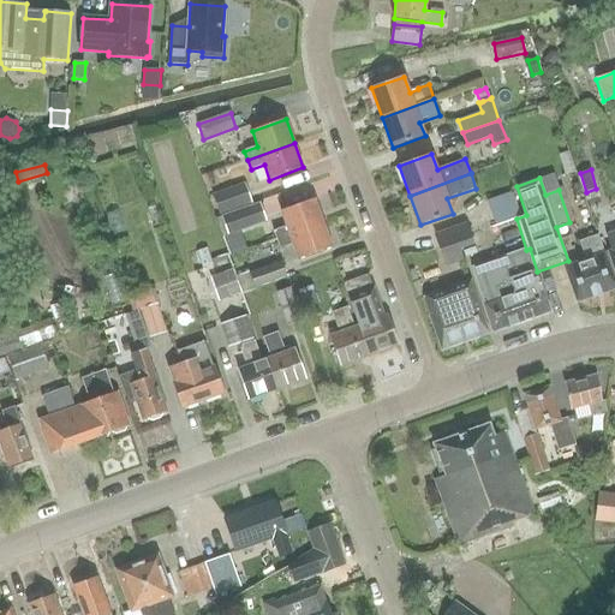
[(220,215),(252,204),(245,184),(213,195),(220,215)]
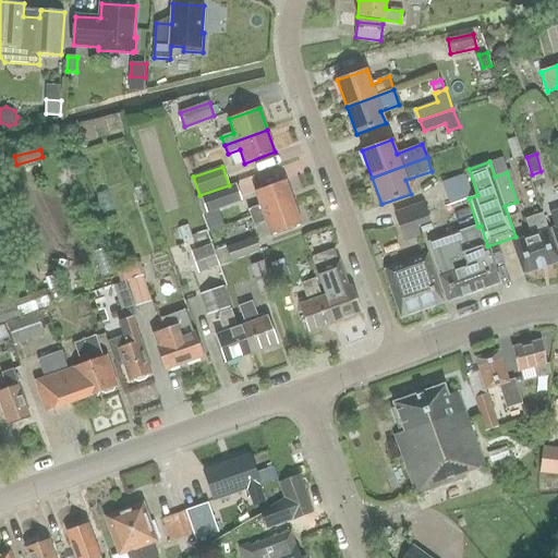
[(541,171),(532,174),(534,182),(543,179),(541,171)]
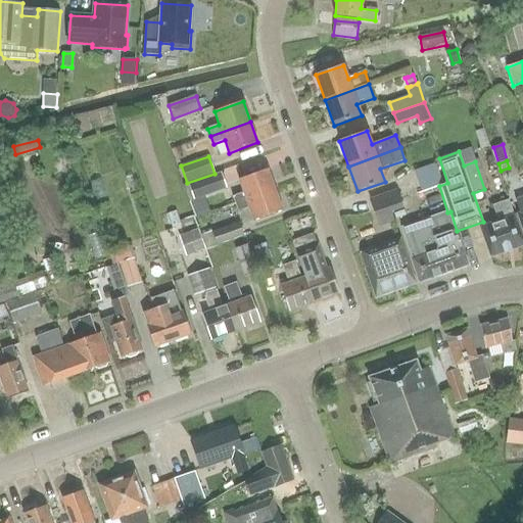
[(418,182),(438,174),(434,163),(415,171),(418,182)]
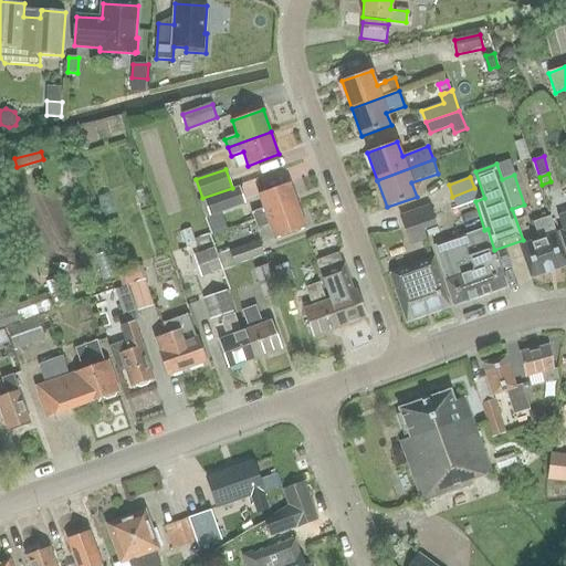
[(255,221),(297,206),(290,184),(259,195),(264,209),(252,212),(255,221)]
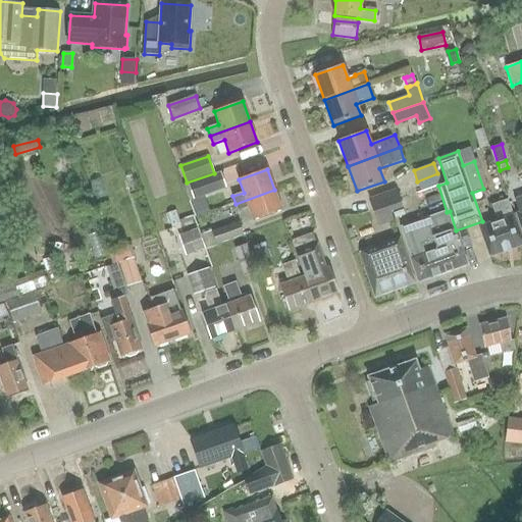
[(226,187),(221,172),(194,181),(199,196),(226,187)]
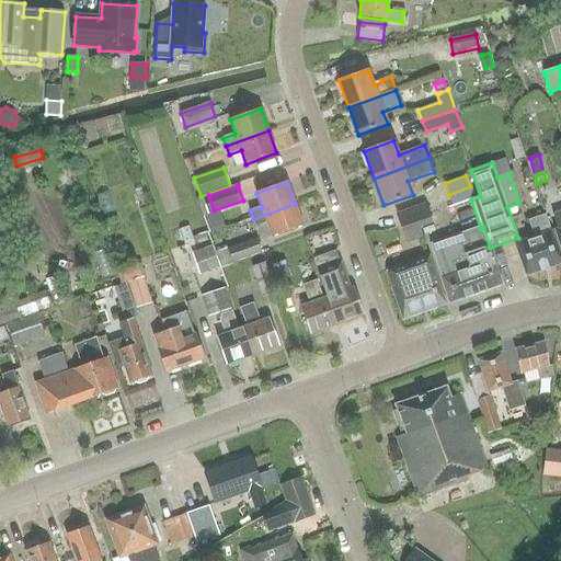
[(470,186),(448,195),(453,206),(474,198),(470,186)]
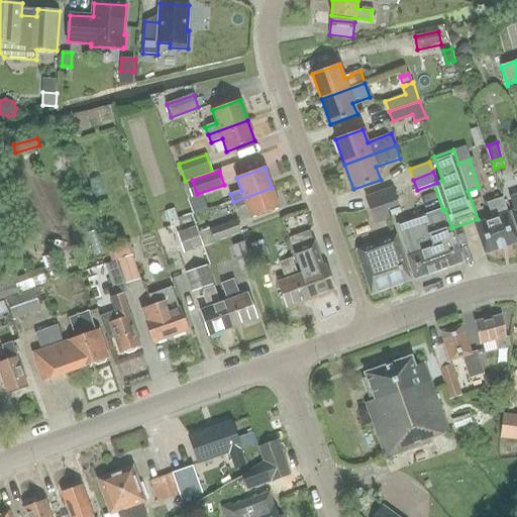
[(272,188),(233,202),(235,209),(246,205),(251,218),(280,208),(272,188)]
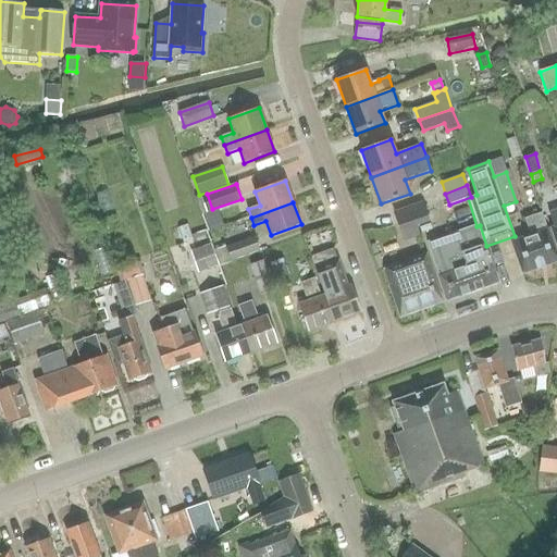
[(417,226),(430,222),(422,202),(393,213),(404,243),(420,236),(417,226)]
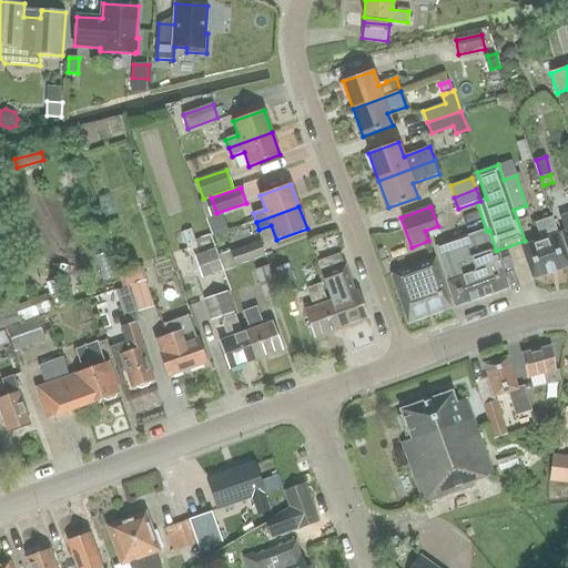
[(533,280),(567,266),(567,261),(553,217),(535,223),(541,241),(521,247),(533,280)]
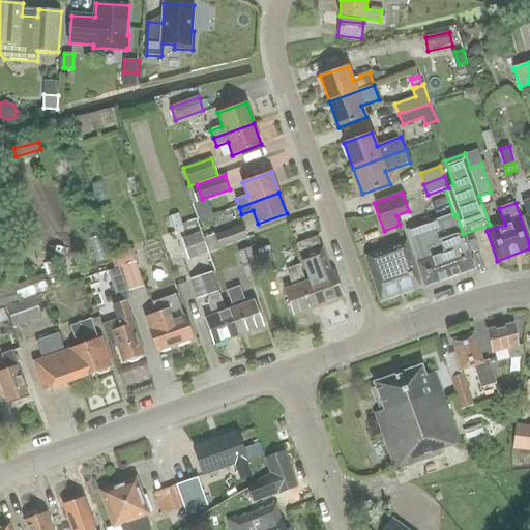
[(474,269),(463,234),(457,214),(453,215),(425,225),(408,231),(418,263),(417,263),(425,287),(474,269)]
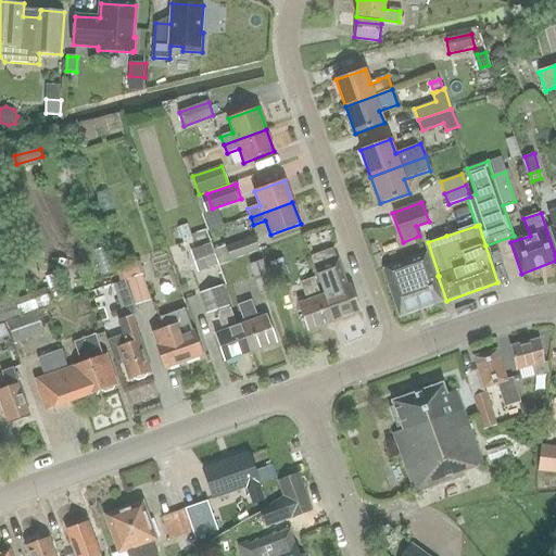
[(230,260),(260,250),(255,237),(226,248),(230,260)]
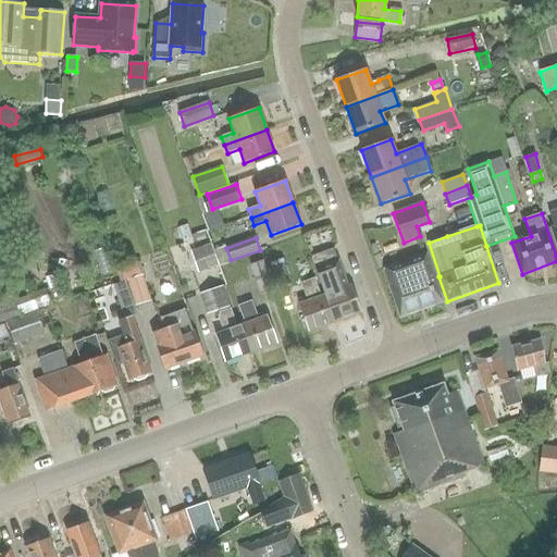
[(392,251),(388,243),(375,247),(379,256),(392,251)]
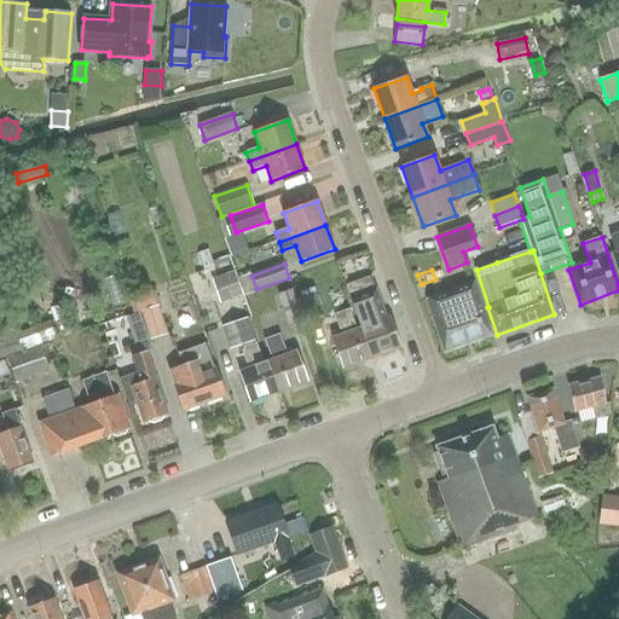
[(230,273),(224,276),(232,300),(243,296),(235,272),(230,273)]
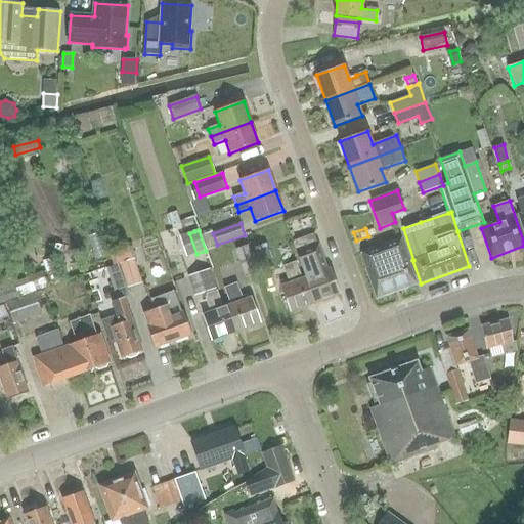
[(217,245),(213,233),(202,236),(208,251),(218,248),(217,245)]
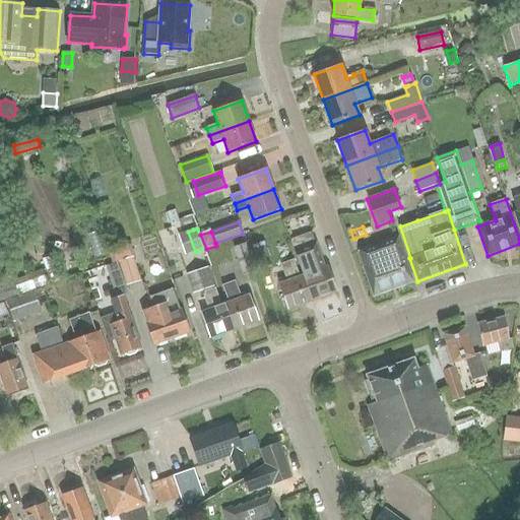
[(304,276),(313,302),(336,293),(327,267),(325,268),(312,233),(290,240),(299,265),(303,263),(307,274),(304,276)]
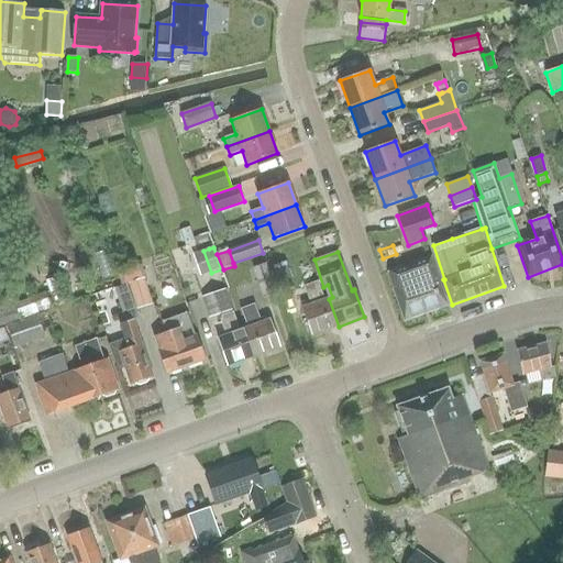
[(412,283),(423,315),(448,306),(431,258),(401,268),(407,285),(412,283)]
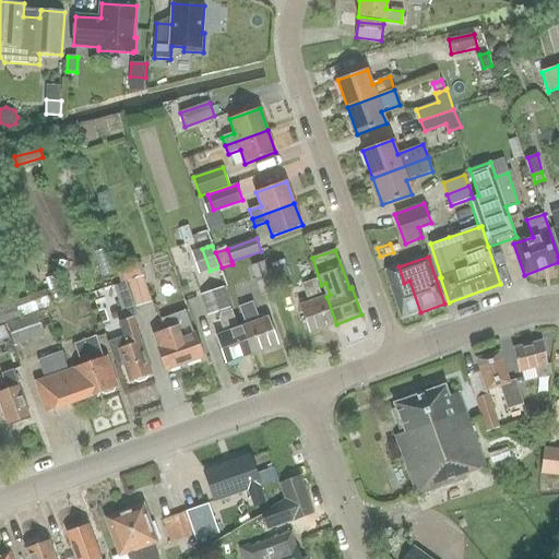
[(274,288),(263,260),(250,264),(261,293),(274,288)]
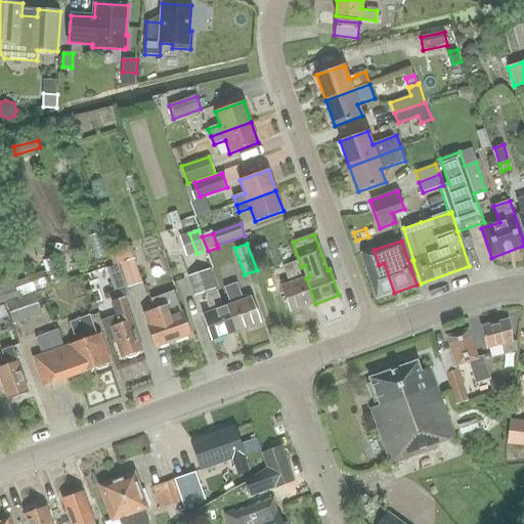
[(262,271),(275,267),(267,245),(254,249),(262,271)]
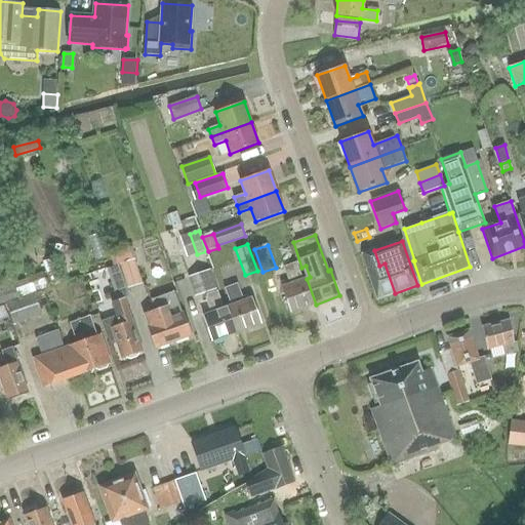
[(377,299),(395,293),(385,264),(379,266),(374,250),(362,254),(377,299)]
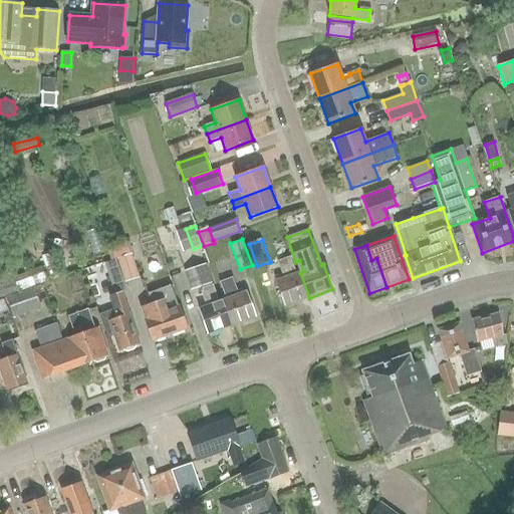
[(126,283),(140,278),(131,255),(117,259),(126,283)]
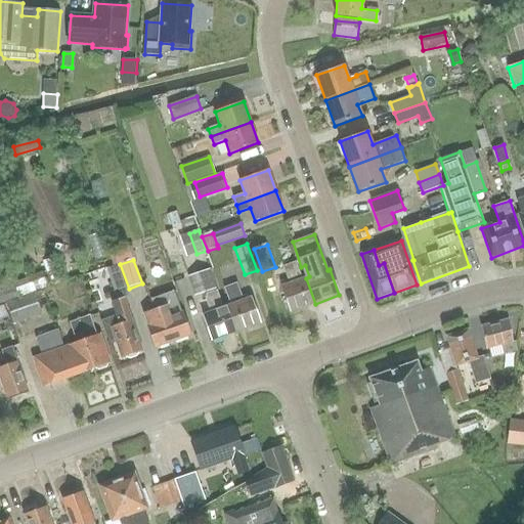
[(315,304),(306,278),(302,279),(296,262),(282,266),(290,285),(281,287),(291,312),(315,304)]
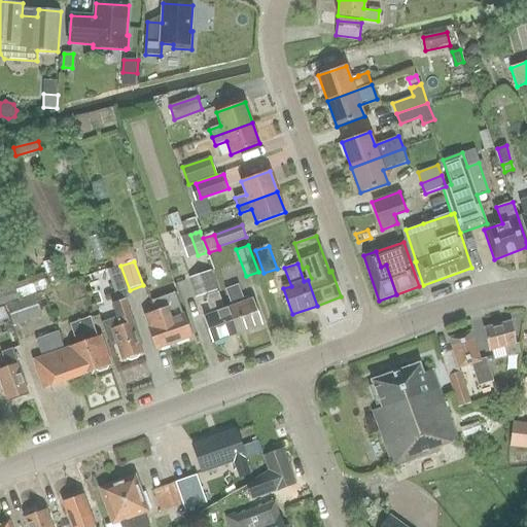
[(115,294),(128,290),(118,267),(107,271),(115,294)]
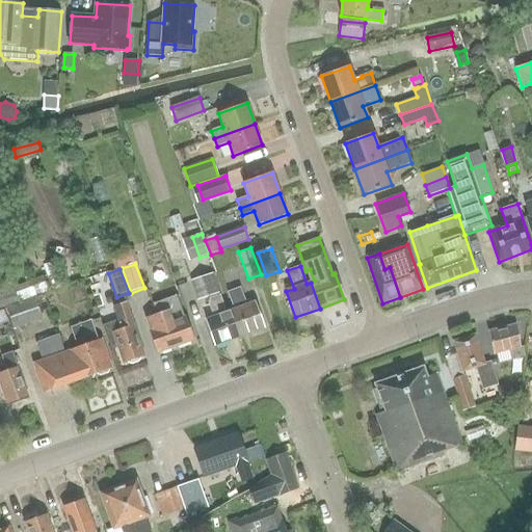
[(197,301),(220,293),(213,273),(191,282),(197,301)]
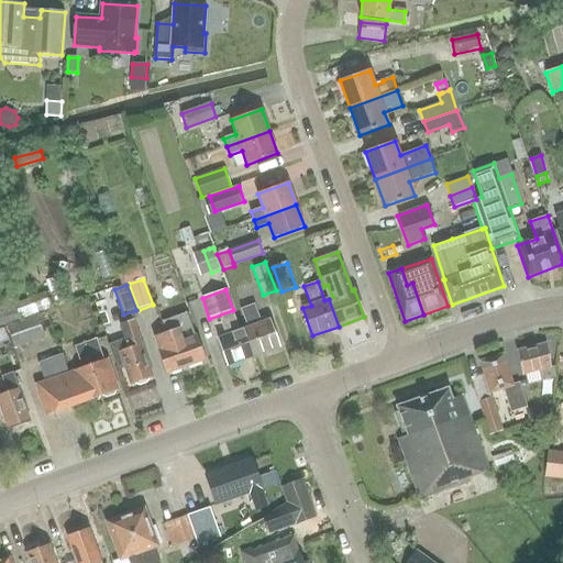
[(47,293),(13,305),(19,320),(53,308),(47,293)]
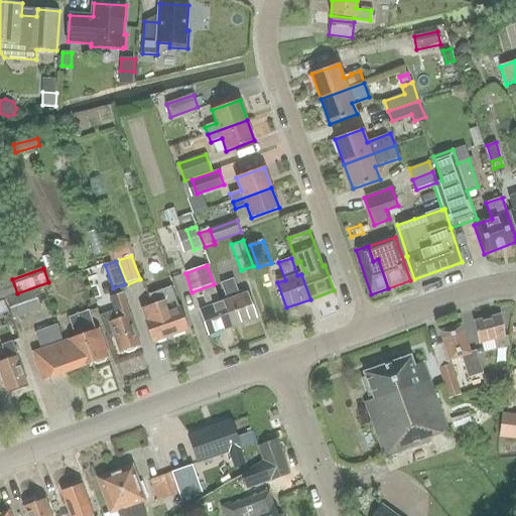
[(0,299),(17,293),(12,279),(10,273),(0,276),(0,299)]
